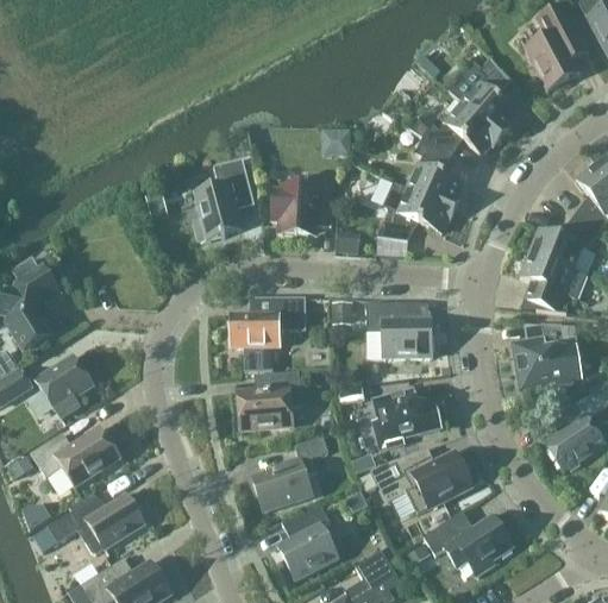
[(580,0),(588,16),(607,51),(607,0),(580,0)]
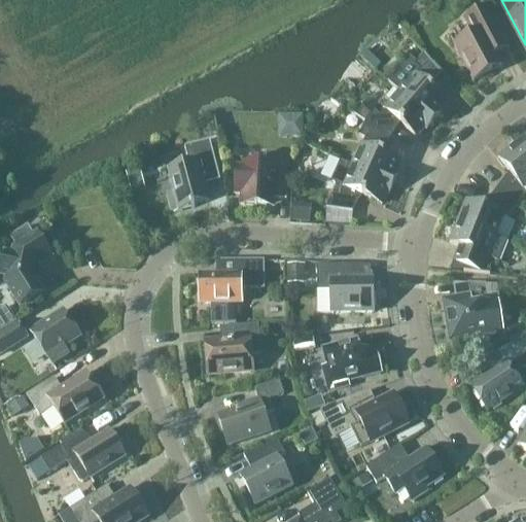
[(475,76),(502,62),(493,44),(506,37),(490,7),(468,20),(474,30),(456,40),(475,76)]
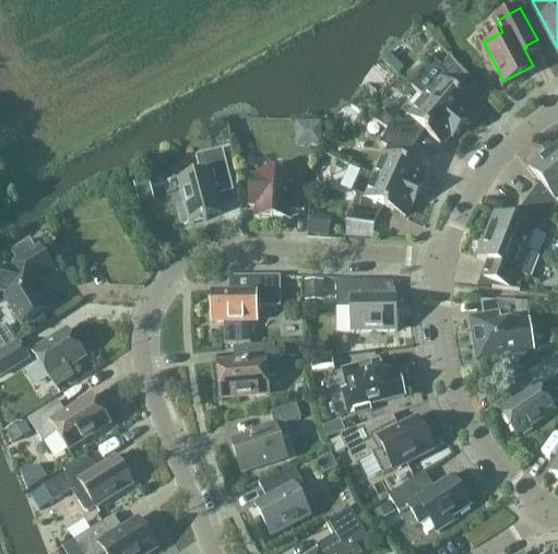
[(474,105),(455,87),(470,71),(450,52),(442,62),(436,57),(412,82),(423,92),(424,91),(461,125),(469,116),(466,114),(474,105)]
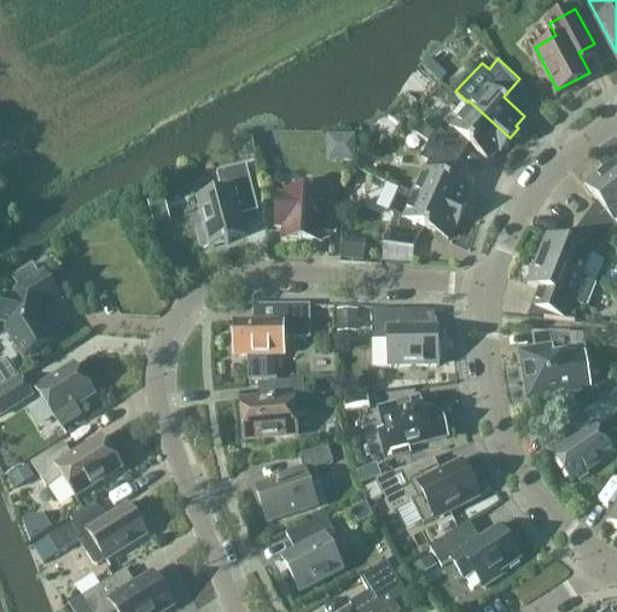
[(430,139),(458,157),(464,146),(472,138),(492,155),(499,145),(501,147),(510,138),(469,100),(467,102),(448,123),(450,124),(447,130),(441,126),(437,130),(423,120),(414,129),(430,139)]
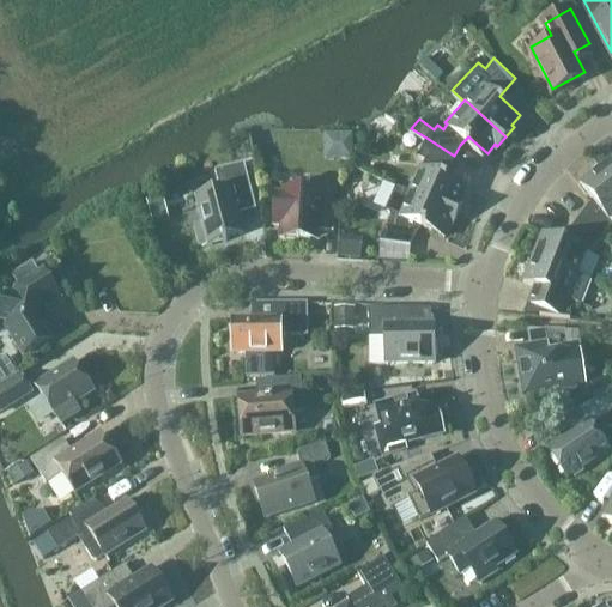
[(443,175),(454,156),(426,138),(419,153),(426,157),(424,163),(420,162),(408,187),(459,211),(464,199),(461,198),(466,184),(443,175)]
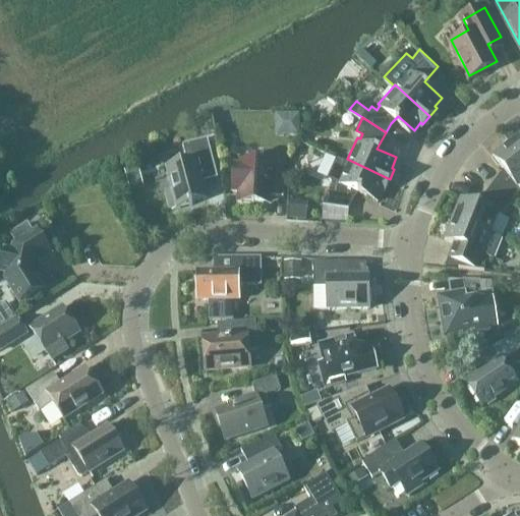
[(519,130),(511,138),(519,150),(519,130)]
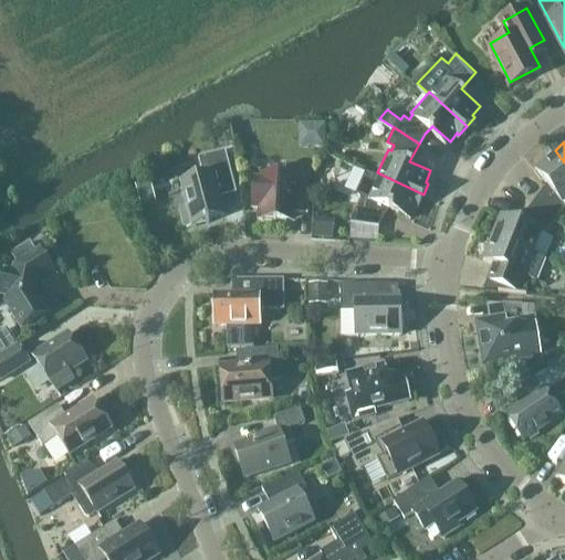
[(205,170),(180,176),(187,202),(180,204),(186,224),(210,219),(209,215),(226,211),(219,185),(236,180),(227,147),(200,154),(205,170)]
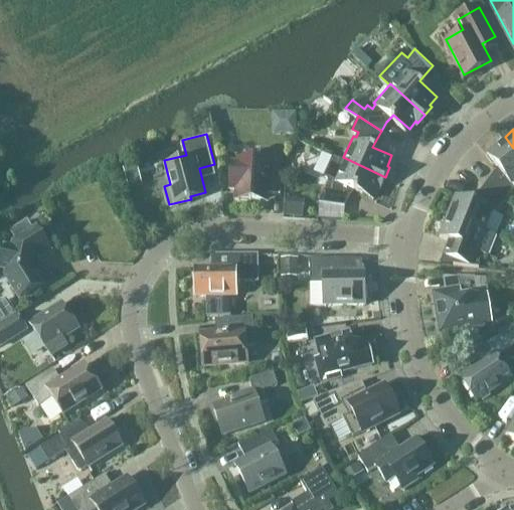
[(512,181),(513,180),(513,148),(505,137),(487,151),(498,164),(486,181),(506,196),(513,186),(513,183),(512,181)]
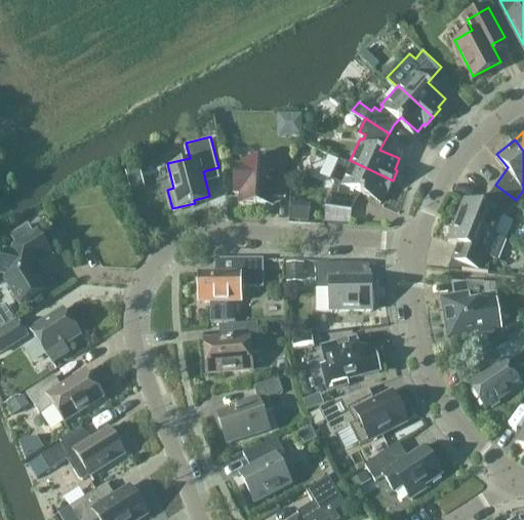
[(236,160),(235,190),(241,190),(240,200),(273,202),(274,193),(286,194),(288,149),(274,148),(266,148),(266,156),(243,155),(243,157),(243,160),(236,160)]
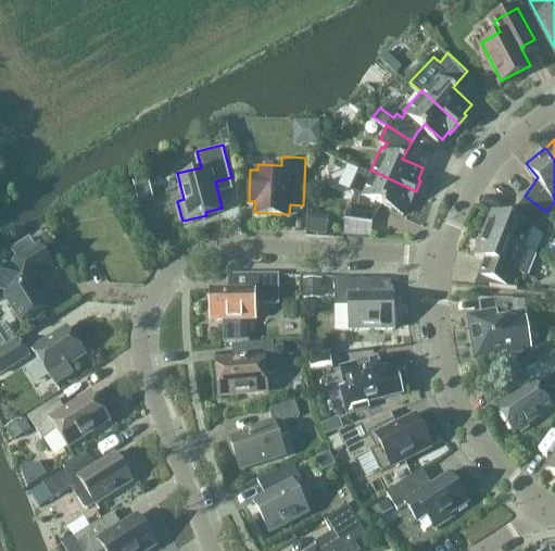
[(412,201),(416,191),(370,170),(360,193),(362,195),(360,200),(353,198),(345,215),(373,220),(381,202),(404,212),(408,200),(412,201)]
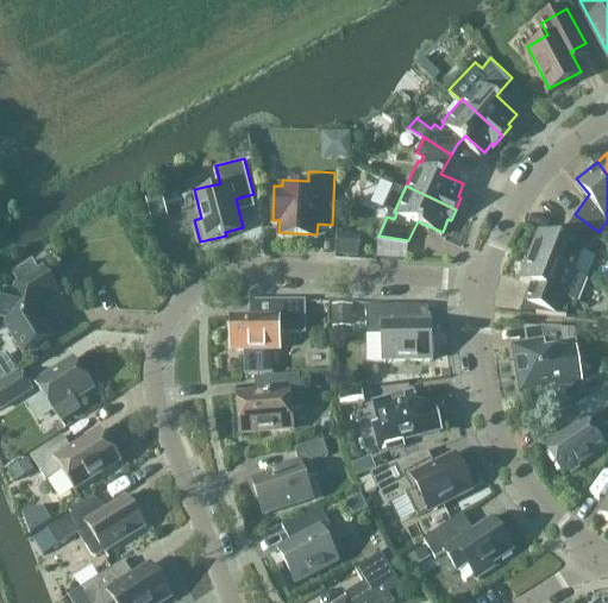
[(162,193),(148,196),(152,215),(167,211),(162,193)]
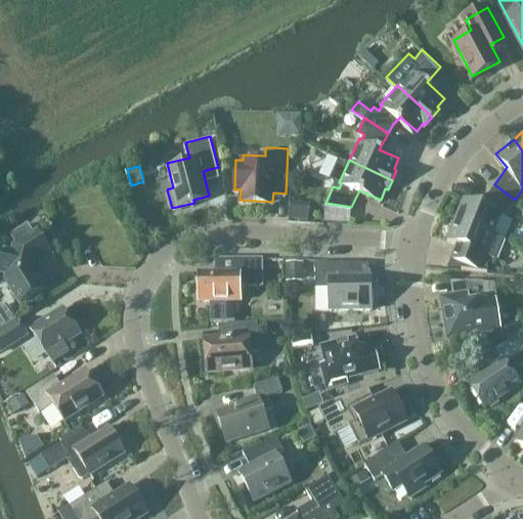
[(506,213),(515,200),(494,184),(481,202),(465,195),(455,216),(493,231),(502,211),(506,213)]
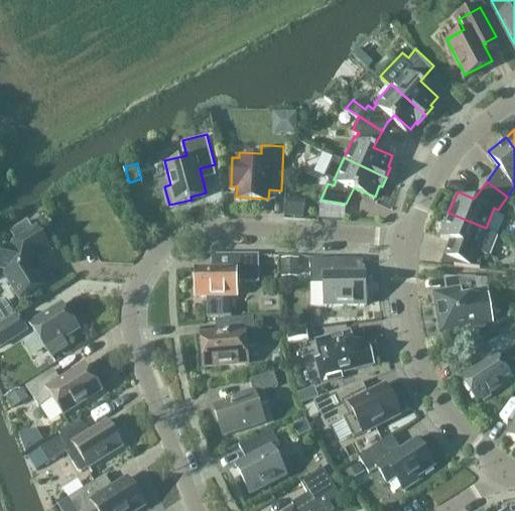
[(287,197),(286,212),(302,213),(303,198),(287,197)]
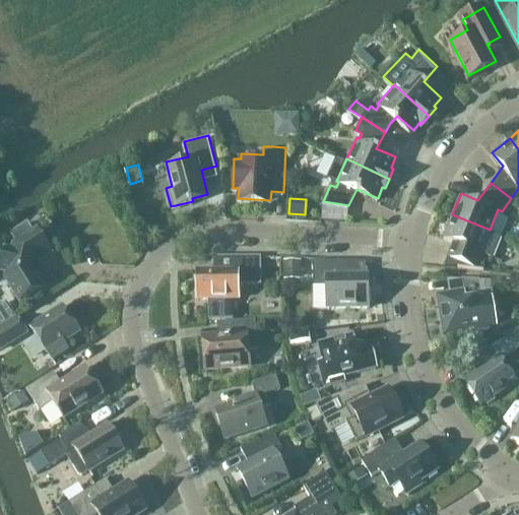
[(501,234),(490,230),(452,214),(444,236),(453,239),(447,254),(458,259),(457,264),(483,266),(485,252),(492,255),(501,234)]
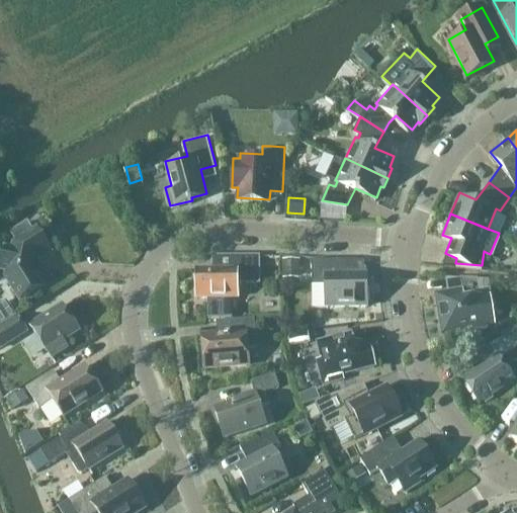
[(44,282),(33,268),(36,257),(52,248),(37,225),(33,228),(27,220),(10,231),(17,242),(17,244),(4,242),(0,260),(0,267),(5,269),(5,272),(20,297),(44,282)]
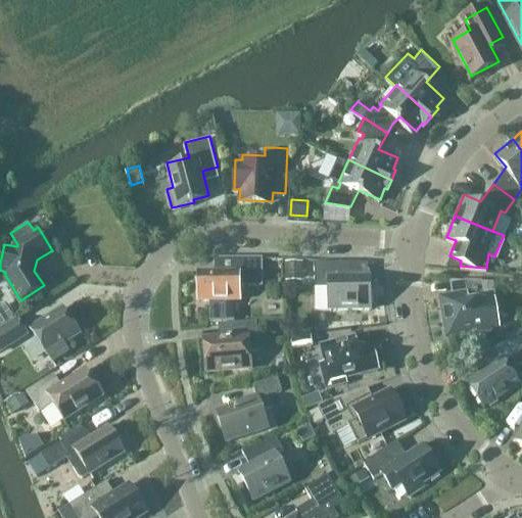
[(242,283),(264,283),(264,255),(234,255),(234,269),(199,270),(199,298),(242,298),(242,283)]
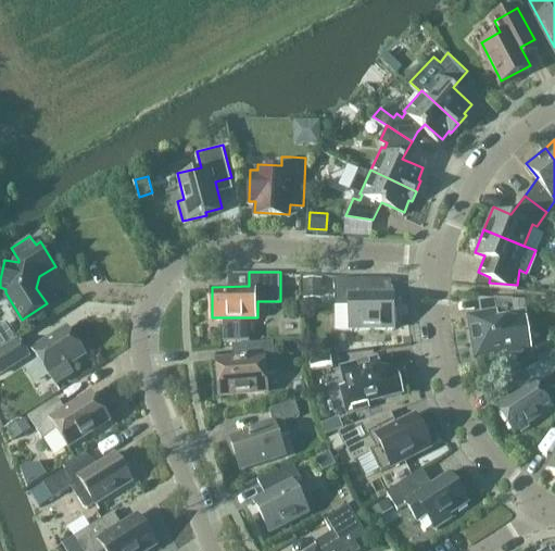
[(323,295),(322,275),(303,275),(303,296),(323,295)]
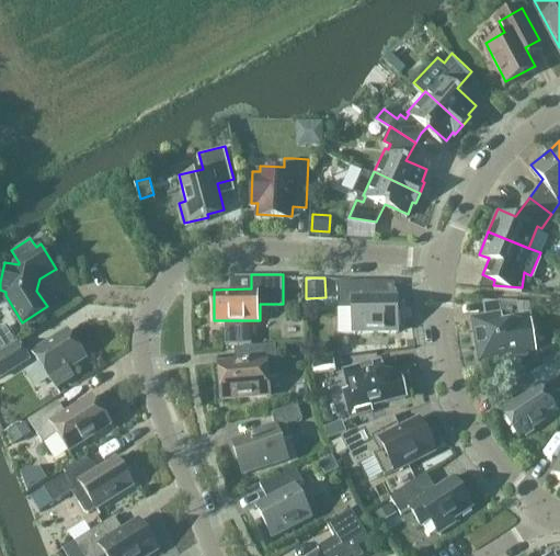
[(370,279),(338,279),(339,306),(352,306),(352,331),(398,330),(397,294),(375,295),(375,279),(370,279)]
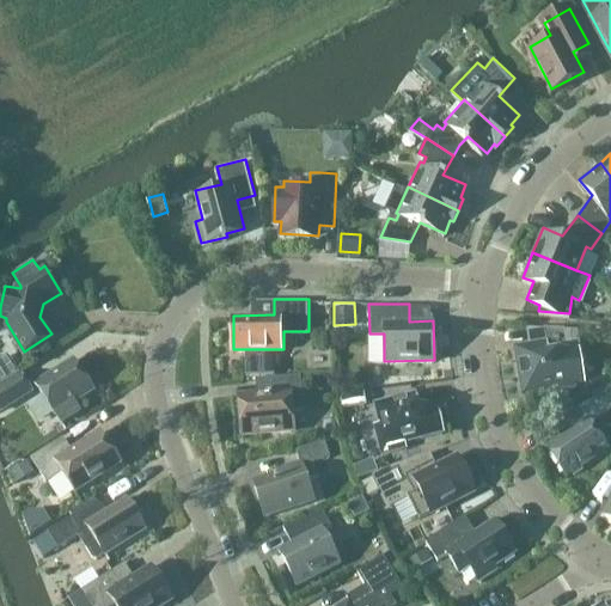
[(578,328),(564,328),(527,325),(530,342),(515,344),(524,392),(586,381),(578,328)]
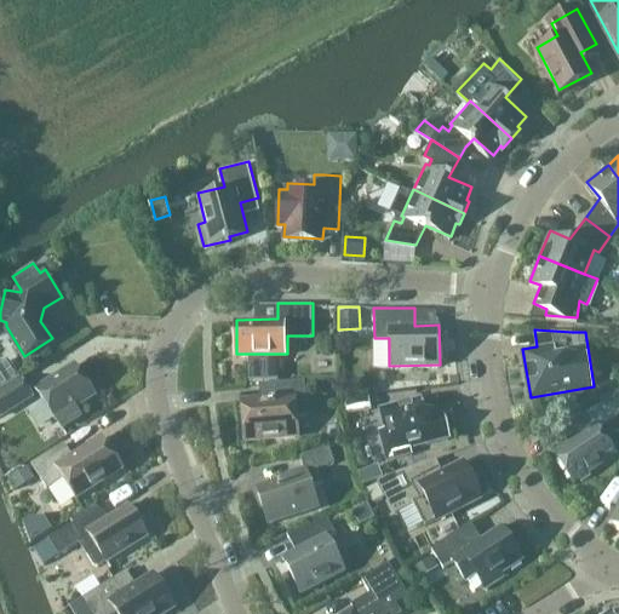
[(55,417),(56,417),(62,428),(82,414),(75,403),(95,391),(75,361),(35,386),(55,417)]
